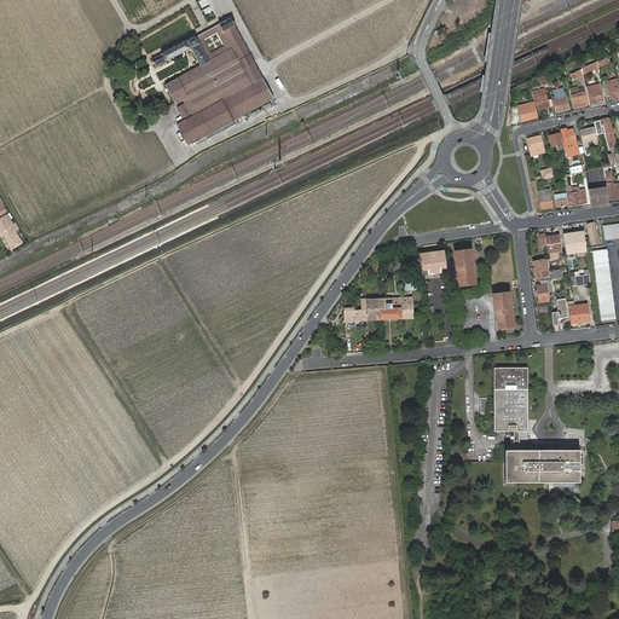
[(208,23),(217,18),(212,11),(203,16),(208,23)]
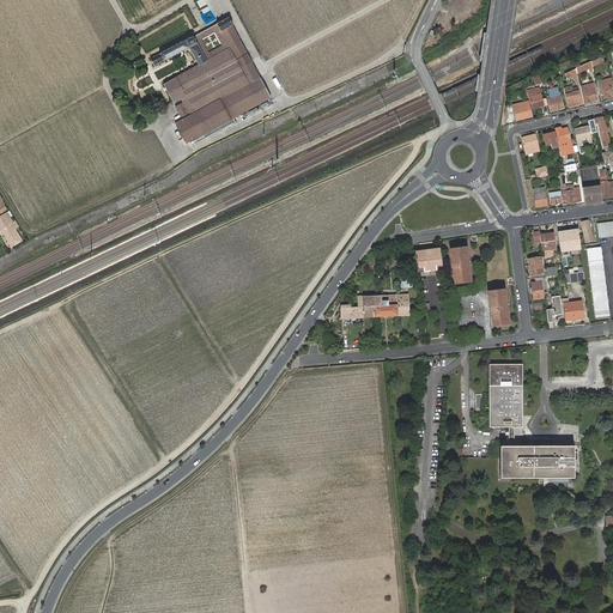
[(198,64),(162,83),(174,103),(180,99),(181,102),(188,114),(181,117),(173,122),(184,143),(190,139),(201,133),(204,138),(235,121),(232,117),(269,98),(258,78),(260,77),(228,19),(217,25),(229,48),(205,60),(198,64)]
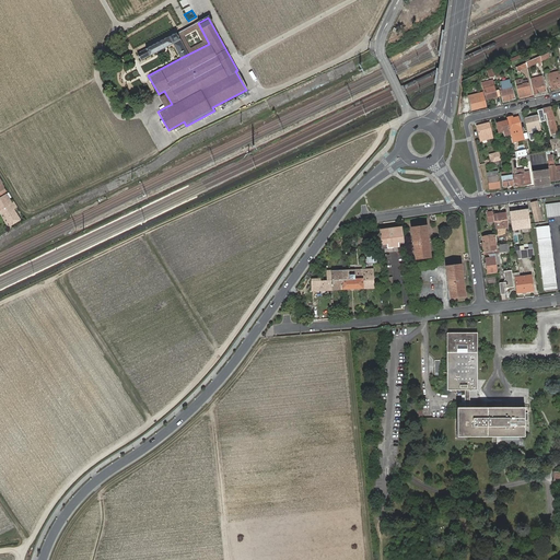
[(187,55),(209,44),(198,23),(197,21),(183,28),(176,33),(187,55)]
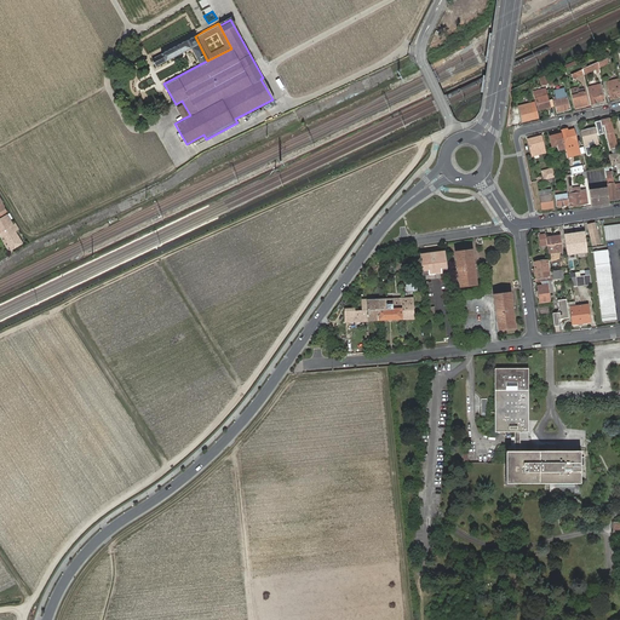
[(443,32),(437,29),(432,39),(440,42),(443,32)]
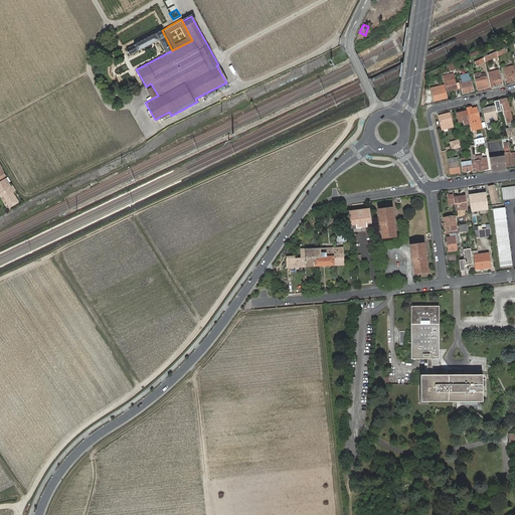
[(126,50),(128,54),(158,39),(166,53),(172,50),(162,30),(161,28),(132,43),(134,46),(126,50)]
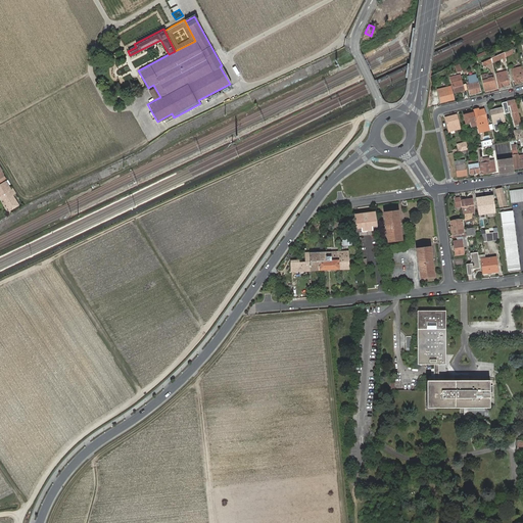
[(505,57),(504,53),(490,58),(491,63),(502,59),(503,62),(506,61),(505,57)]
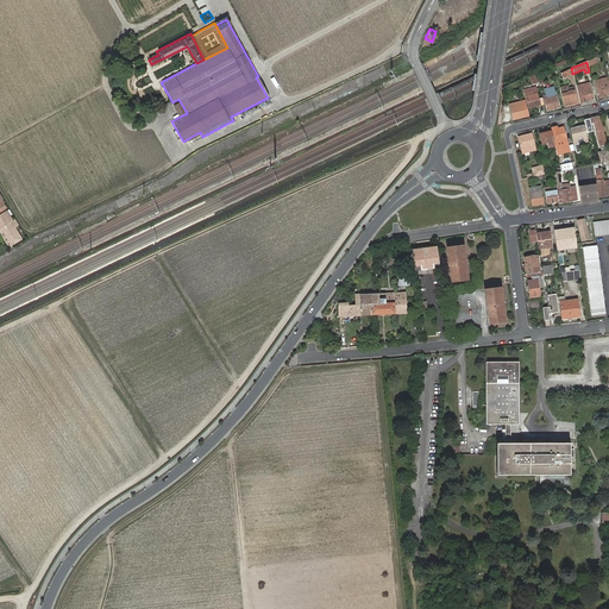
[(595,81),(600,98),(608,95),(608,86),(607,79),(595,81)]
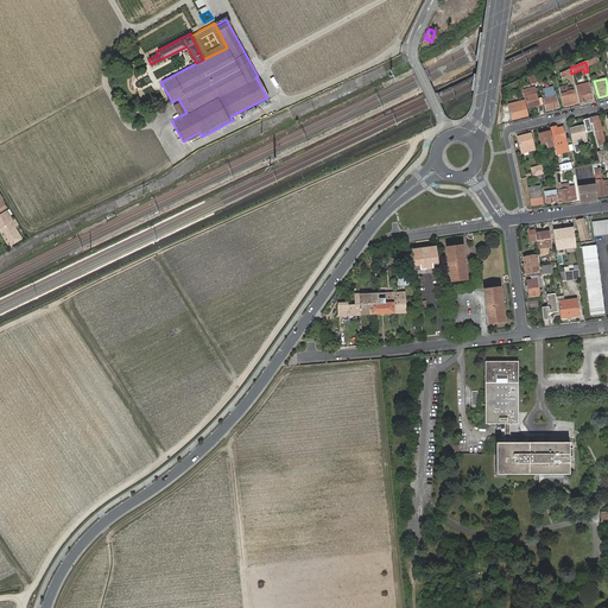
[(580,102),(591,100),(589,88),(588,83),(580,86),(578,86),(576,86),(580,102)]
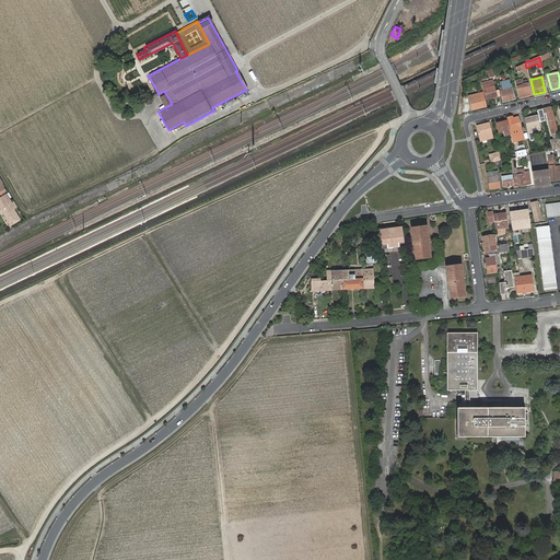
[(487,101),(497,97),(493,85),(492,80),(482,82),(481,82),(482,88),(487,101)]
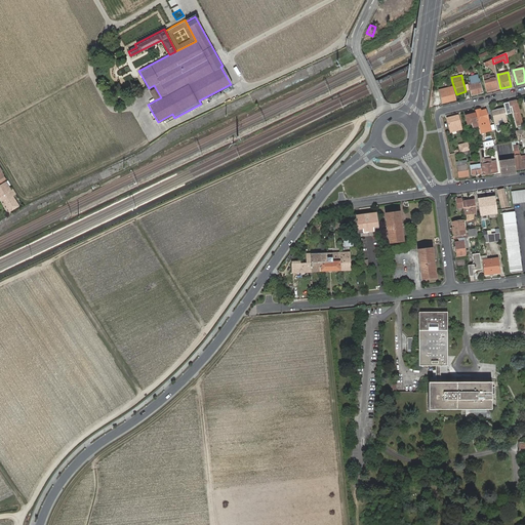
[(496,88),(493,75),(490,76),(490,77),(485,78),(486,79),(483,79),(484,80),(486,91),(496,88)]
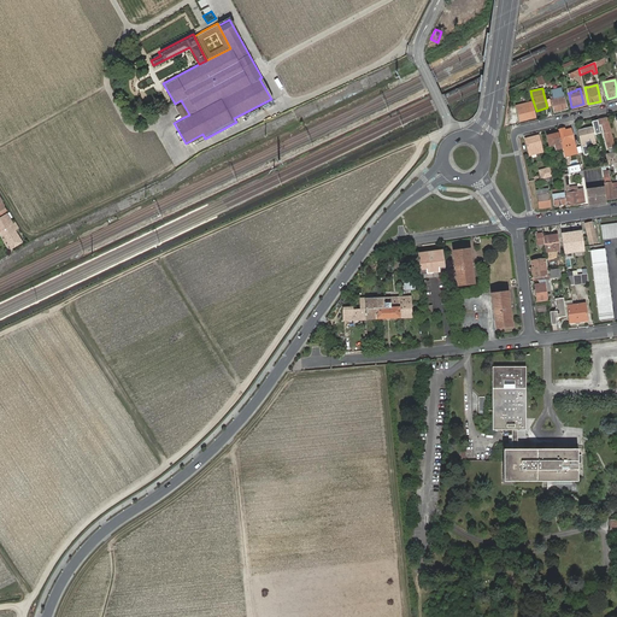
[(554,100),(553,98),(551,98),(554,112),(566,110),(564,98),(554,100)]
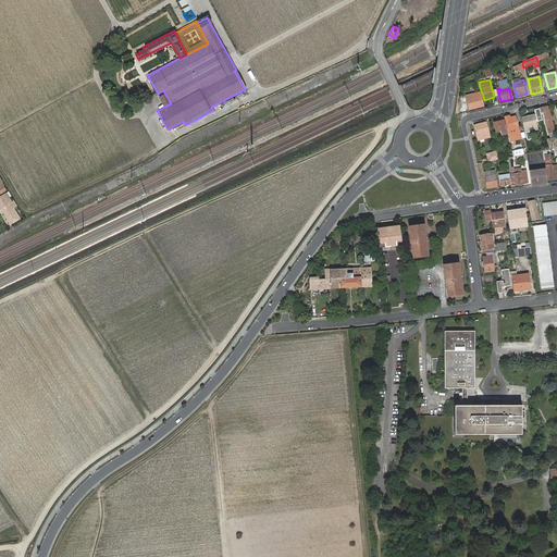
[(468,109),(480,106),(478,98),(481,98),(479,90),(477,91),(477,90),(465,94),(465,96),(468,109)]
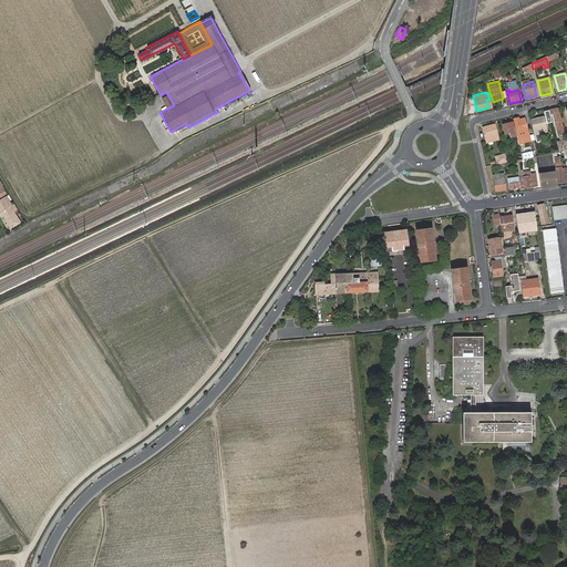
[(167,94),(161,98),(167,109),(174,105),(167,94)]
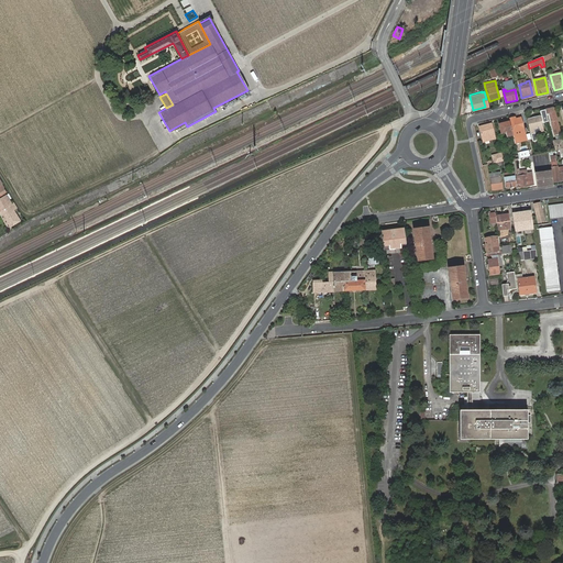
[(545,109),(547,113),(550,113),(555,136),(559,135),(560,138),(561,136),(554,108),(549,109),(545,109)]
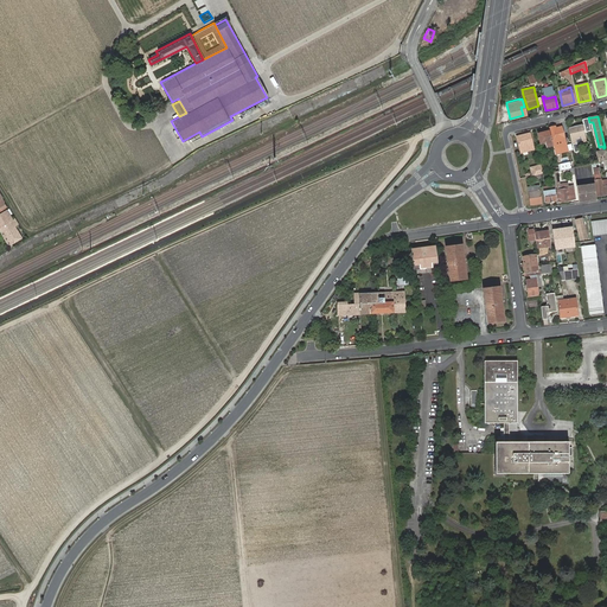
[(183,141),(171,121),(164,125),(176,145),(183,141)]
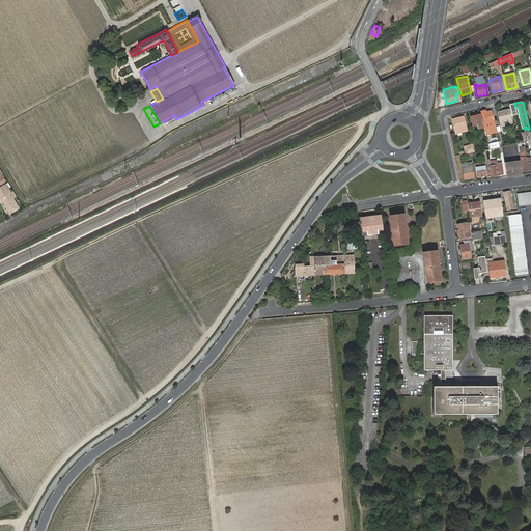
[(516,114),(515,108),(498,112),(501,130),(505,129),(504,124),(512,122),(511,115),(516,114)]
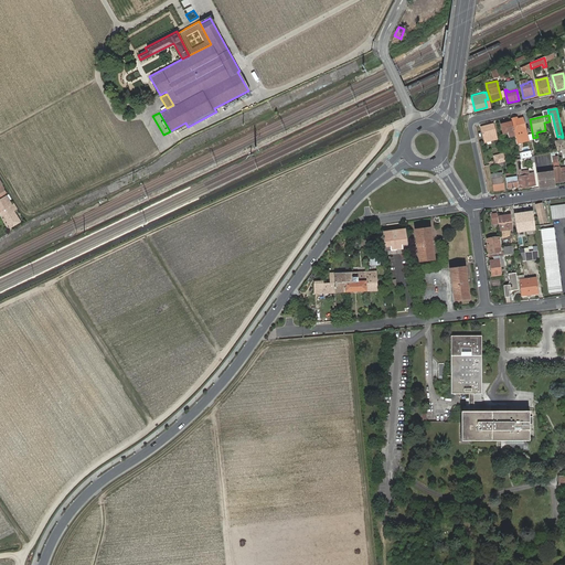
[(524,129),(522,118),(518,119),(516,117),(511,119),(514,132),(513,132),(514,135),(515,140),(519,139),(518,134),(522,132),(524,131),(524,129)]
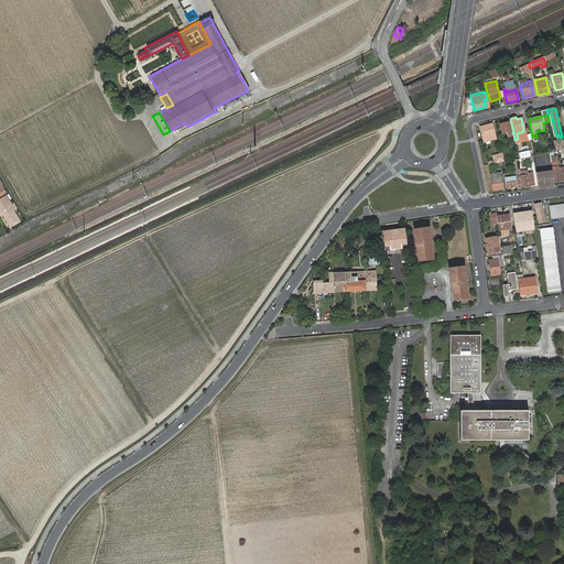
[(512,132),(510,121),(500,123),(501,133),(507,132),(508,137),(513,134),(512,132)]
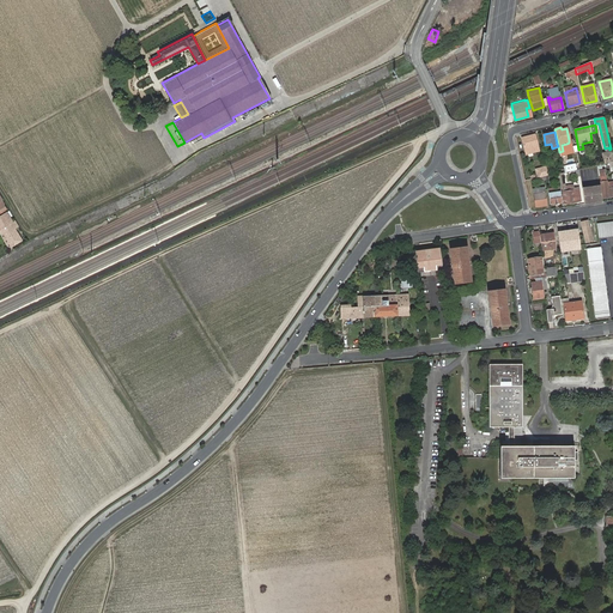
[(539,151),(535,134),(521,138),(525,149),(526,155),(539,151)]
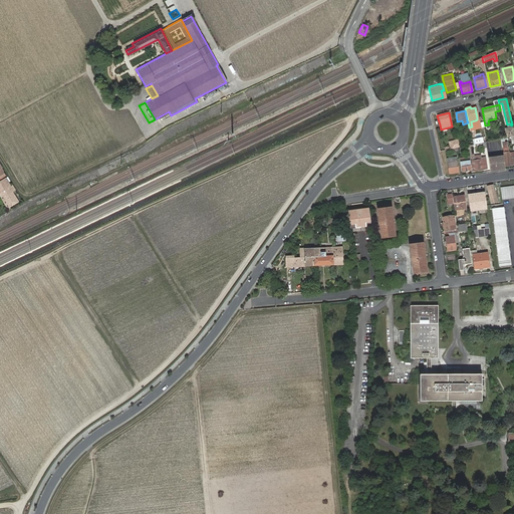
[(506,138),(511,137),(513,136),(513,132),(513,127),(508,129),(504,130),(506,138)]
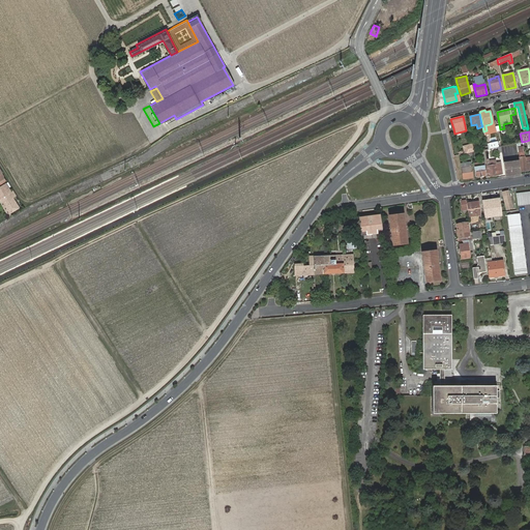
[(491,137),(484,138),(487,146),(488,149),(493,148),(491,137)]
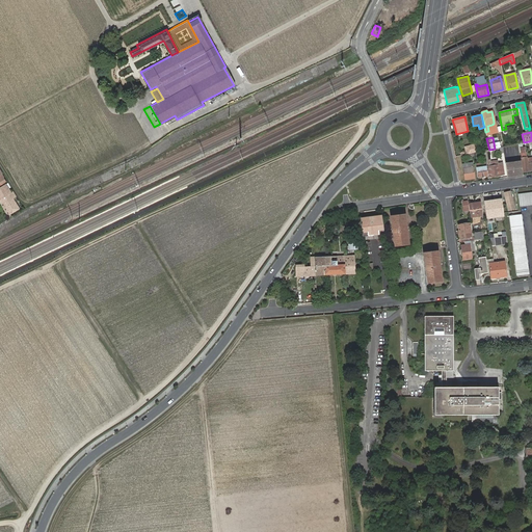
[(475,150),(474,144),(466,147),(468,154),(474,152),(473,150),(475,150)]
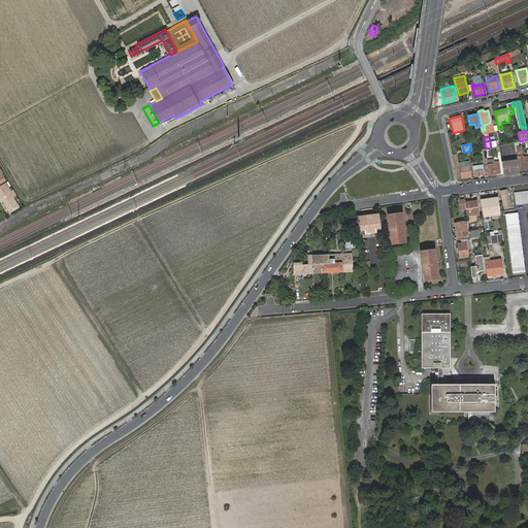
[(487,162),(485,150),(481,150),(483,162),(484,162),(486,175),(496,174),(496,173),(500,173),(498,163),(494,164),(494,160),(487,162)]
